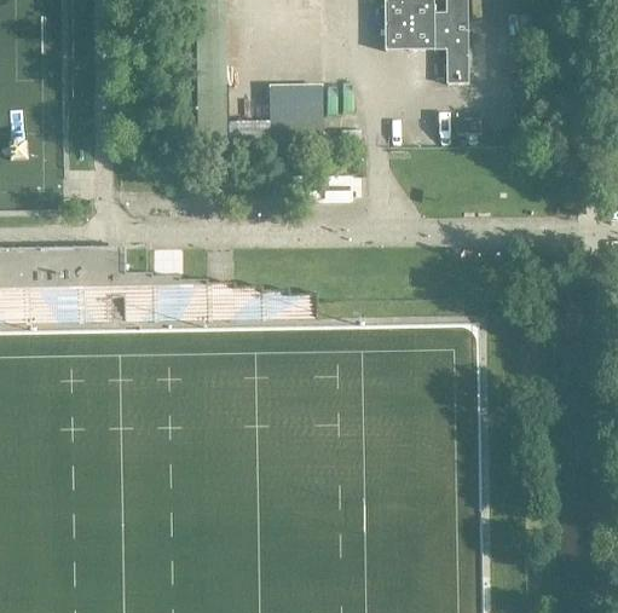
[(467,80),(466,0),(444,0),(445,10),(433,10),(433,0),(383,0),(383,47),(433,47),(433,38),(445,38),(445,81),(467,80)]
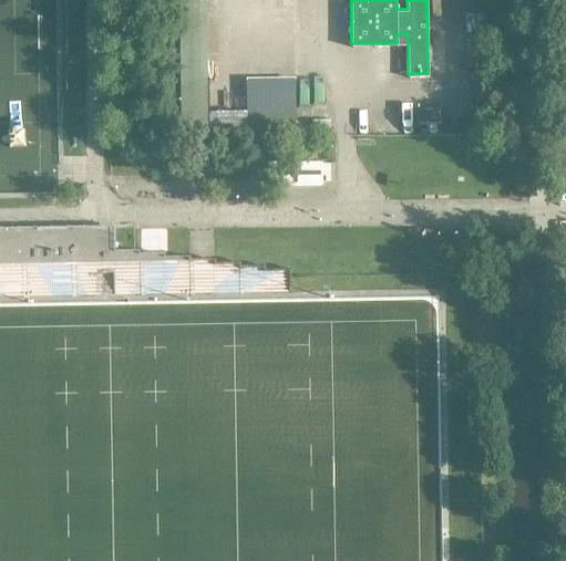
[(208,124),(207,74),(179,75),(181,124),(208,124)]
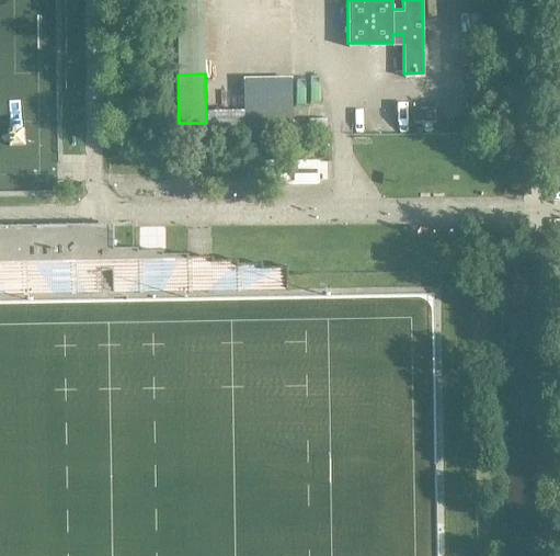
[(0,261),(100,260),(99,222),(75,222),(14,223),(11,223),(0,223),(0,261)]
